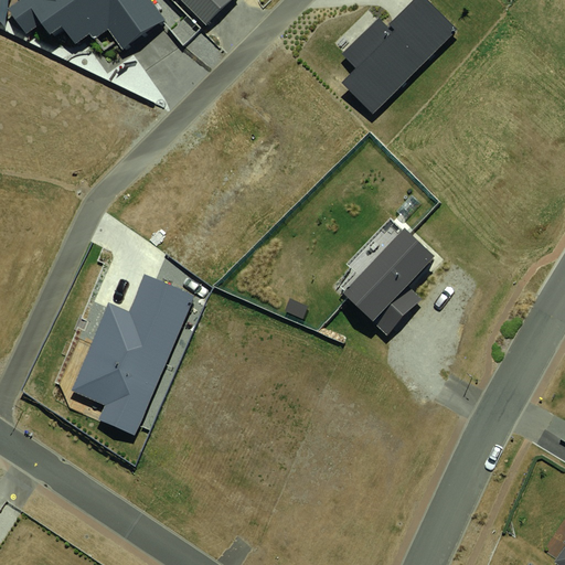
[(22,0),(10,10),(28,33),(41,23),(51,35),(62,28),(75,45),(91,34),(95,41),(108,31),(123,51),(164,20),(149,0),(22,0)]
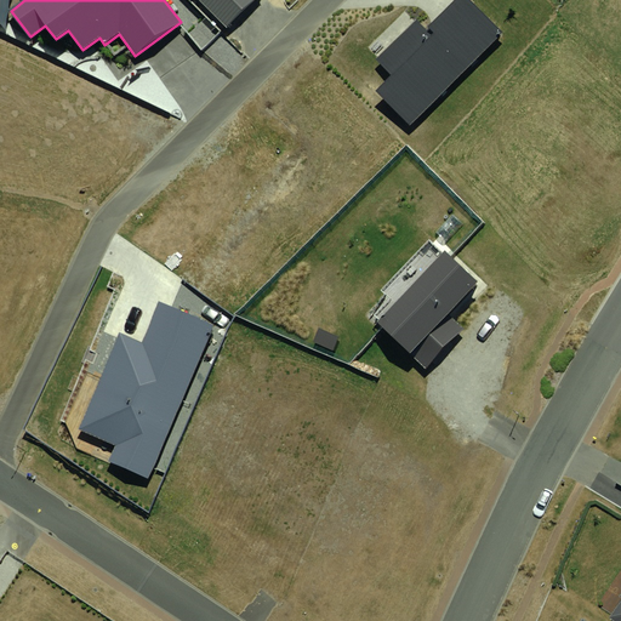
[(195,0),(226,32),(258,0),(195,0)]
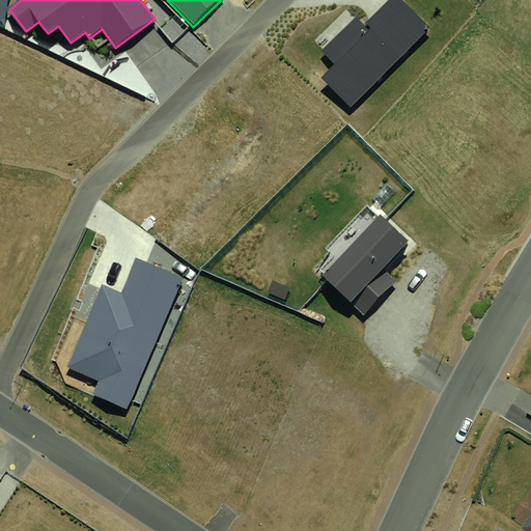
[(336,64),(323,78),(350,106),(428,27),(400,0),(388,0),(364,24),(356,16),(320,50),(336,64)]
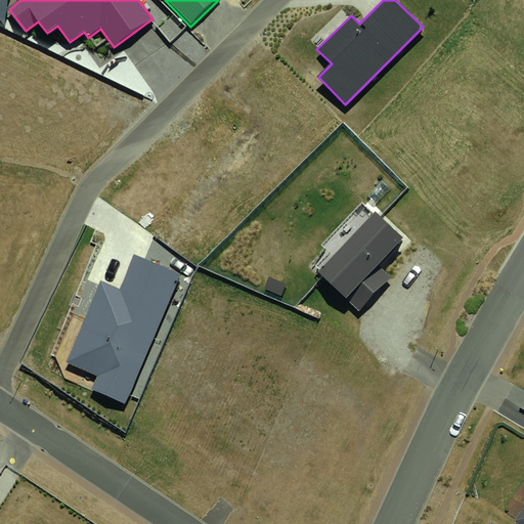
[(376,211),(317,271),(358,311),(391,277),(378,264),(403,237),(376,211)]
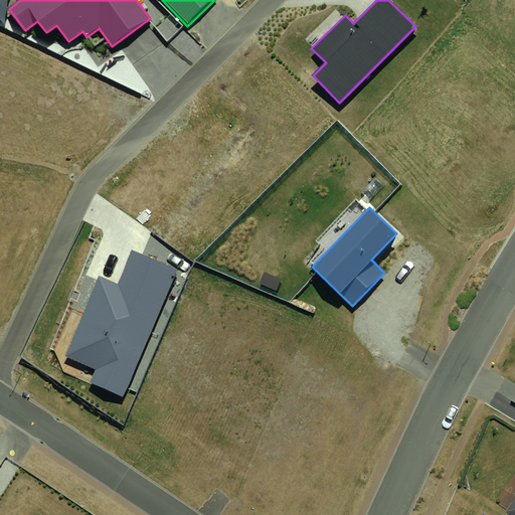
[(98,276),(62,356),(95,370),(90,381),(122,395),(176,271),(133,252),(119,285),(98,276)]
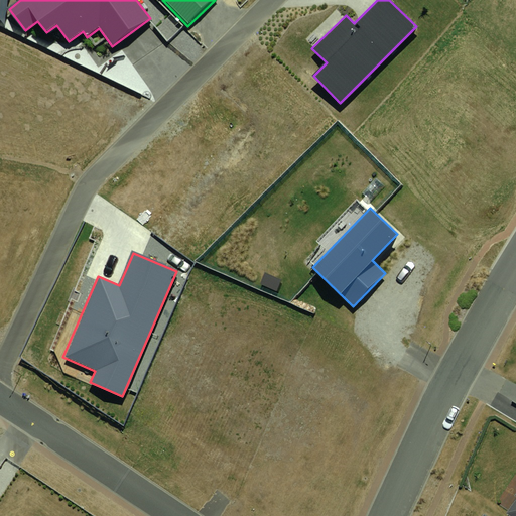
[(515,496),(515,500),(507,514),(510,515),(515,515),(515,492),(514,495),(515,496)]
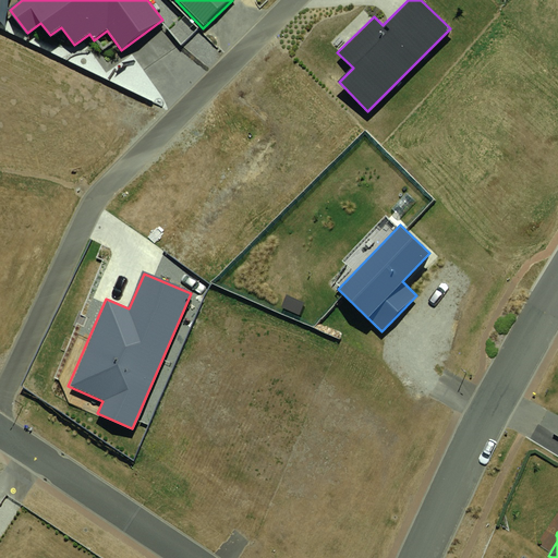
All buildings are outlined.
